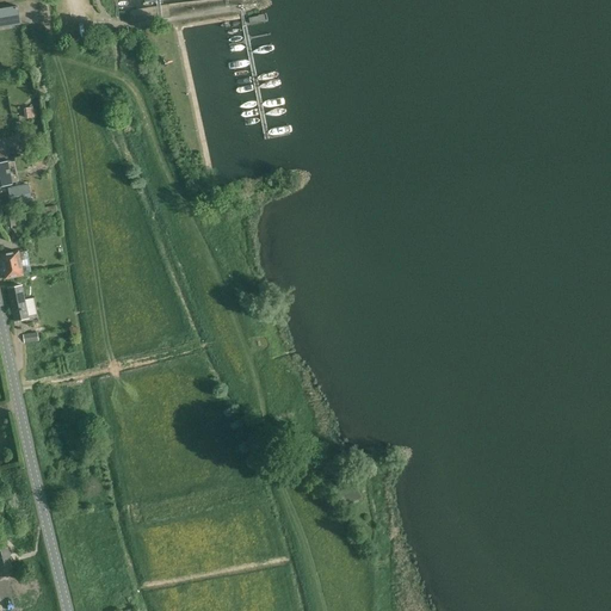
[(0,8),(0,28),(22,24),(18,6),(0,8)]
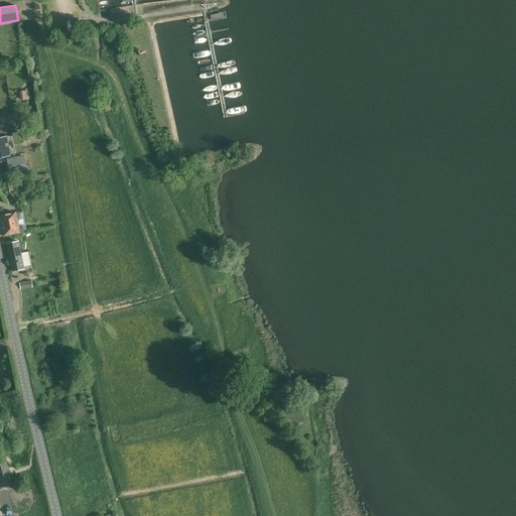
[(26,134),(27,141),(38,139),(37,132),(26,134)]
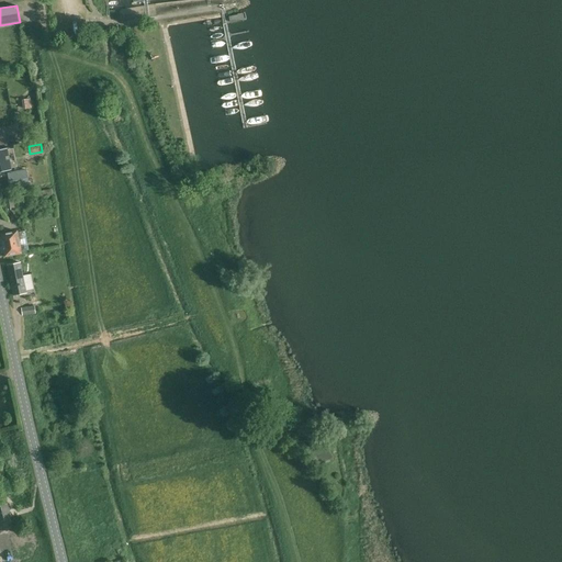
[(0,149),(0,172),(12,170),(8,148),(0,149)]
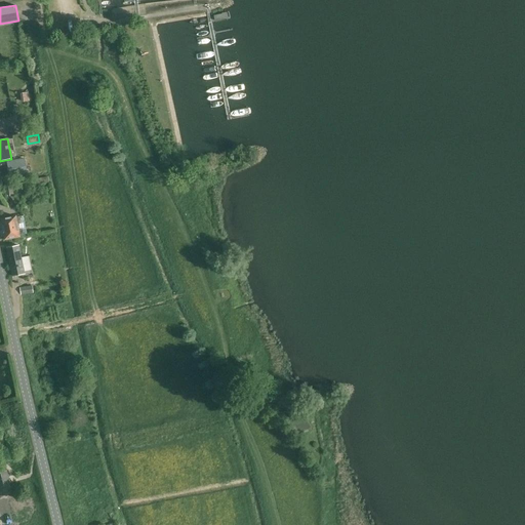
[(14,176),(21,175),(27,173),(24,159),(11,161),(7,162),(10,177),(11,176),(14,176)]
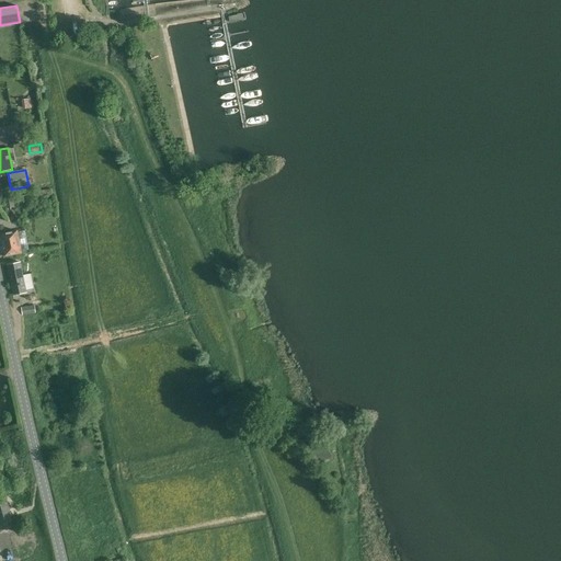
[(52,189),(33,192),(35,198),(53,195),(52,189)]
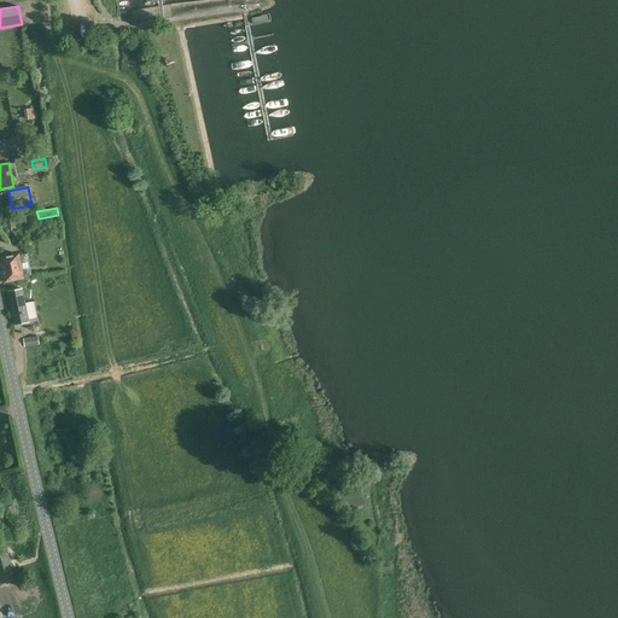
[(4,217),(6,231),(16,228),(13,216),(4,217)]
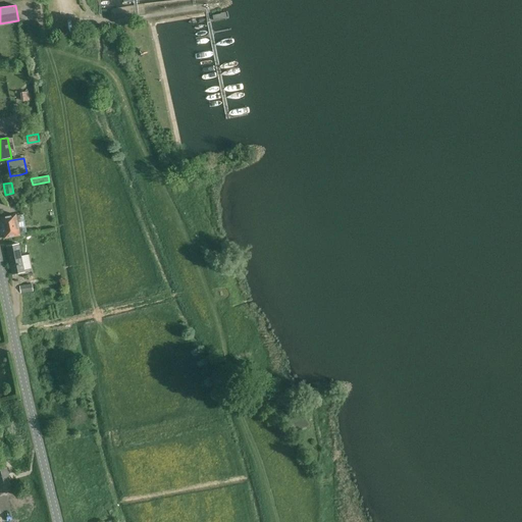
[(5,238),(15,236),(18,235),(15,215),(1,218),(5,238)]
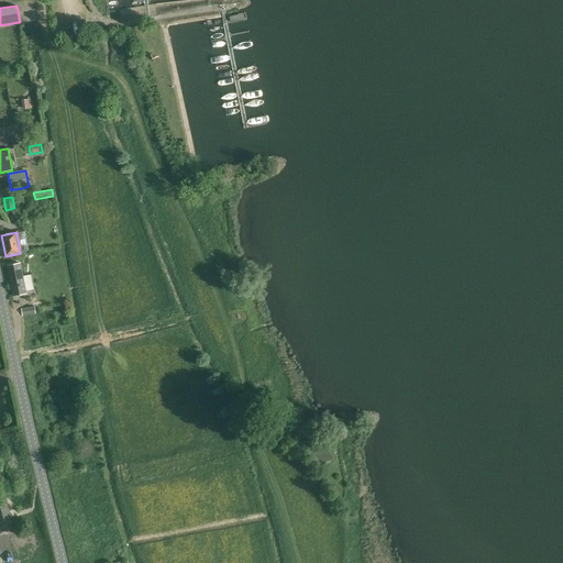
[(20,263),(8,266),(13,296),(25,294),(25,291),(34,289),(31,275),(22,276),(20,263)]
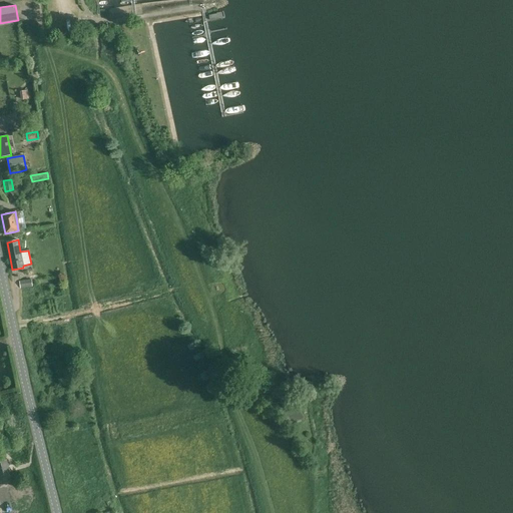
[(31,280),(20,282),(21,288),(32,286),(31,280)]
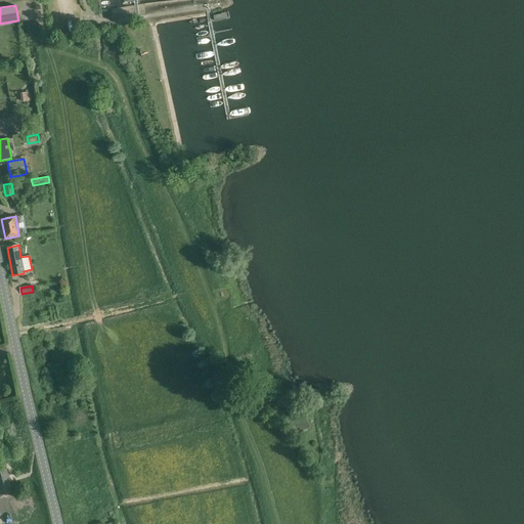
[(291,421),(294,428),(293,429),(296,434),(301,431),(300,429),(307,426),(300,413),(298,415),(299,417),(291,421)]
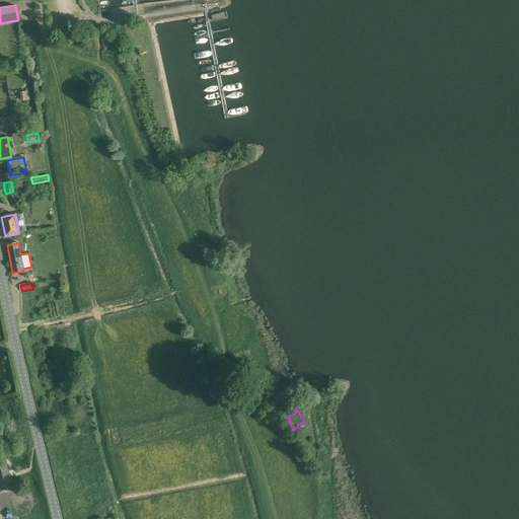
[(0,488),(1,490),(3,490),(12,487),(7,464),(0,466),(0,488)]
